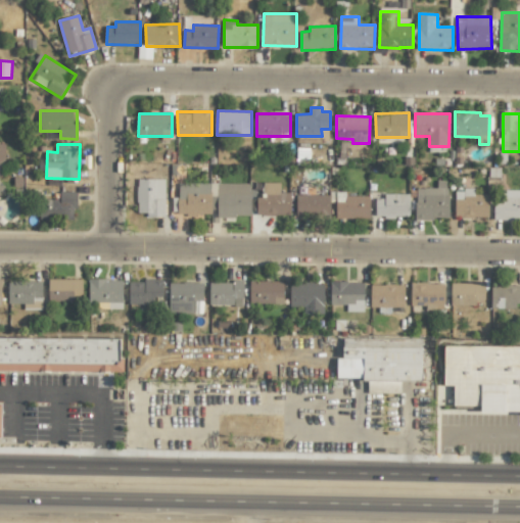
[(167,179),(139,179),(139,212),(147,212),(147,217),(167,217),(167,179)]
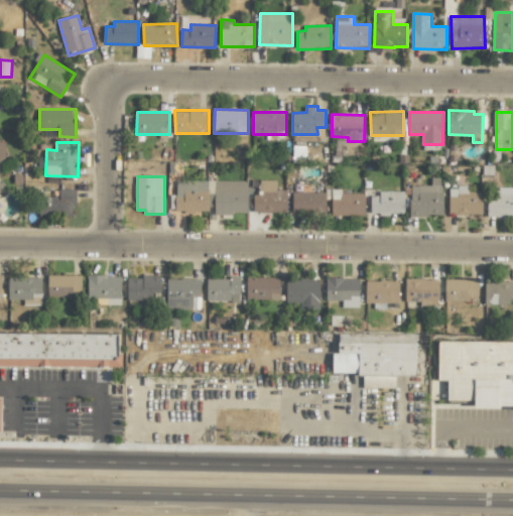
[(443,216),(443,178),(432,178),(432,185),(411,185),(411,216),(443,216)]
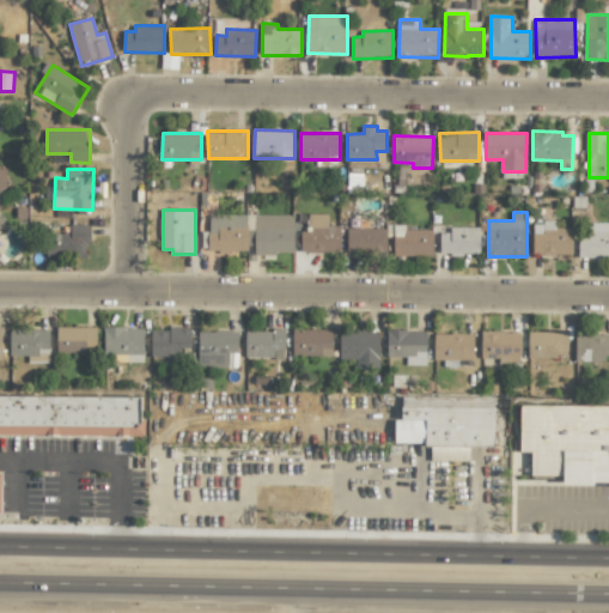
[(296,214),(212,214),(212,231),(205,231),(205,249),(257,250),(257,254),(296,254),(296,214)]
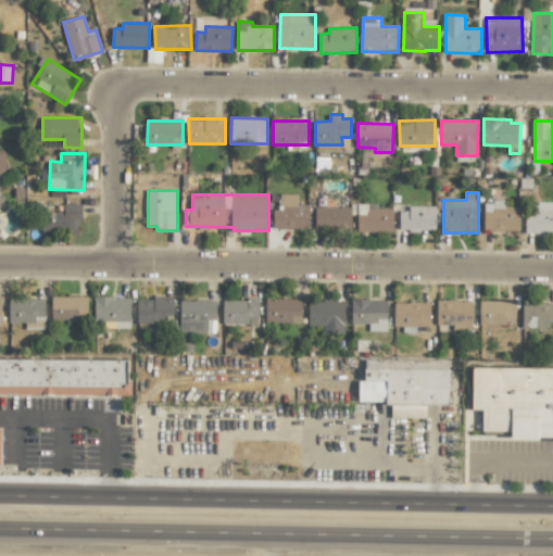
[(300,194),(281,194),(283,209),(275,209),(275,228),(311,228),(311,204),(300,205),(300,194)]
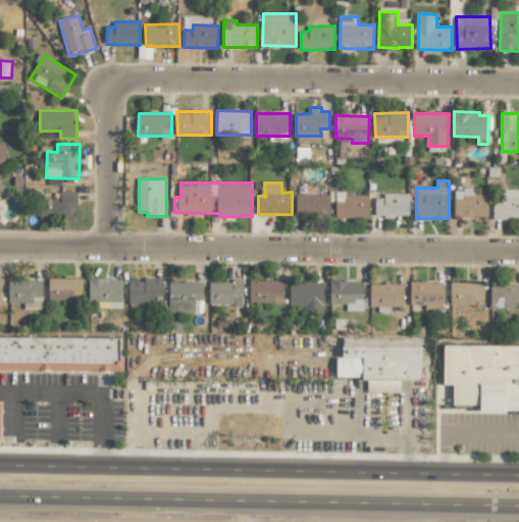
[(456,216),(489,216),(490,194),(475,194),(475,188),(456,188),(456,216)]
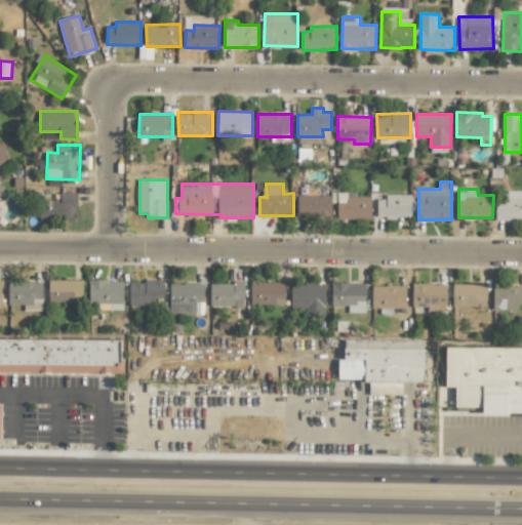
[(521,191),(506,191),(507,204),(497,204),(497,220),(521,219),(521,191)]
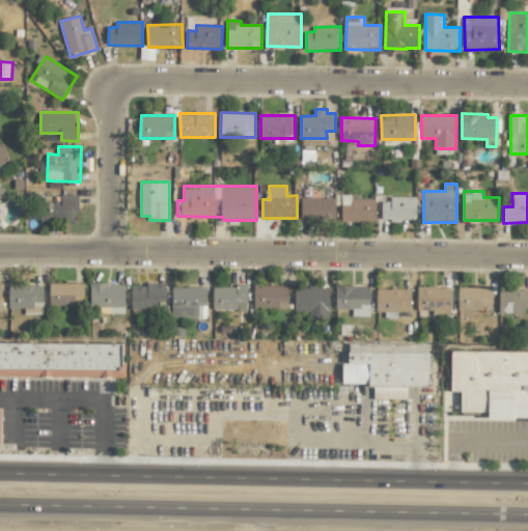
[(42,202),(43,223),(79,222),(79,194),(62,195),(62,202),(42,202)]
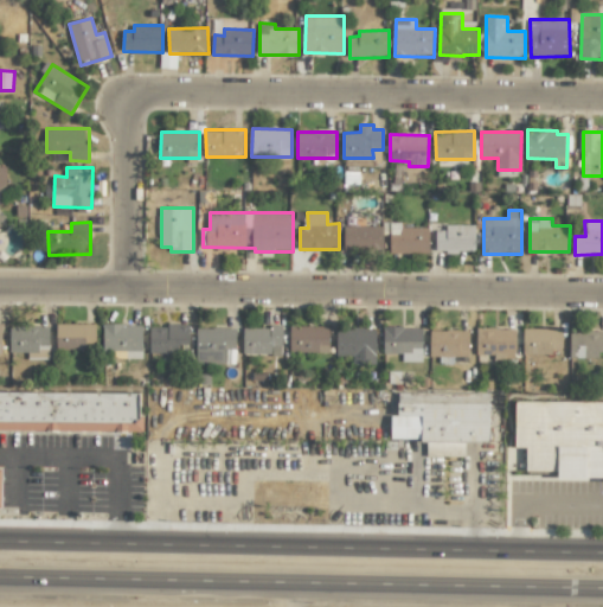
[(430,227),(403,228),(403,222),(391,223),(392,254),(431,253),(430,227)]
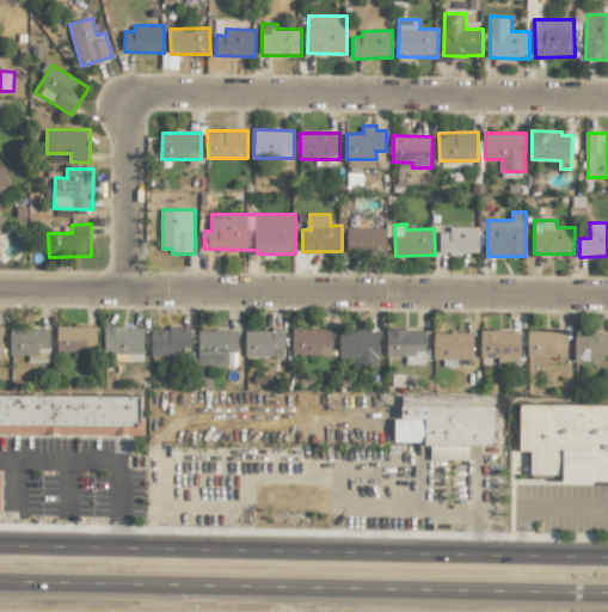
[(481,227),(450,226),(450,232),(441,232),(441,252),(480,254),(481,227)]
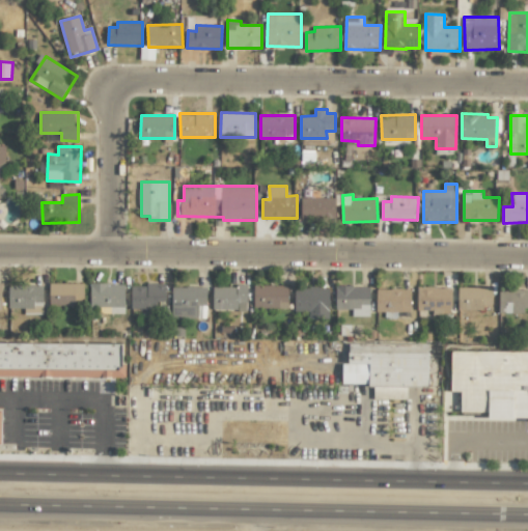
[(337,198),(303,197),(302,218),(337,219),(337,198)]
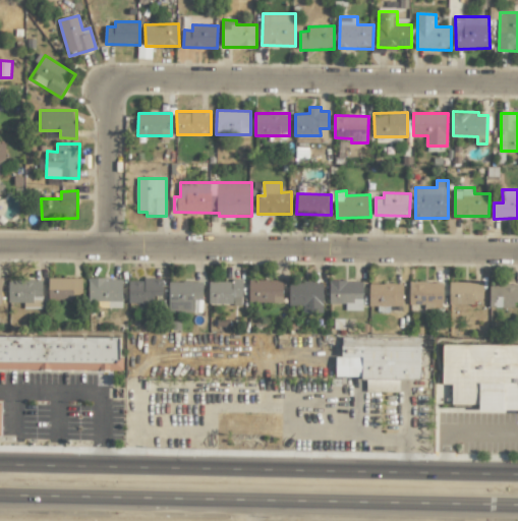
[(75,301),(75,295),(83,295),(83,279),(50,278),(50,300),(75,301)]
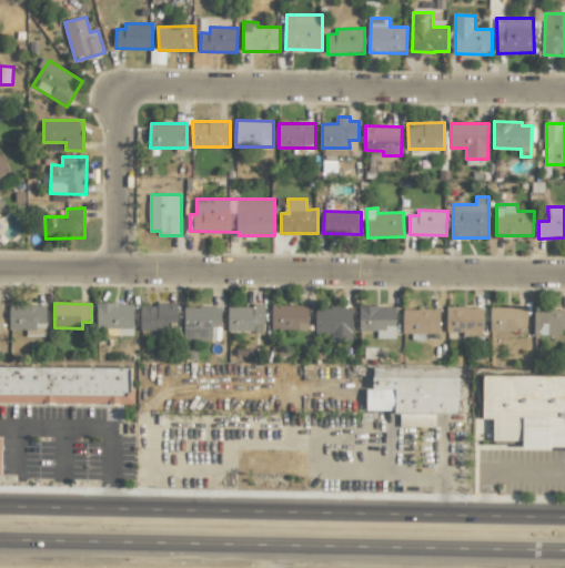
[(99,327),(121,328),(121,335),(134,335),(135,304),(99,303),(99,327)]
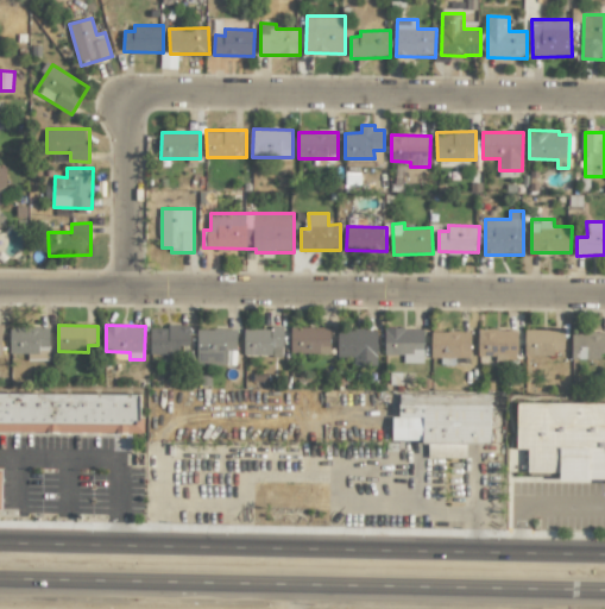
[(11,327),(12,353),(51,352),(50,326),(11,327)]
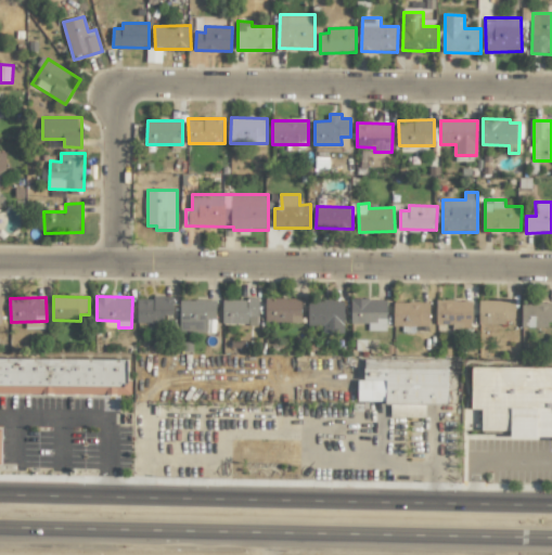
[(139,324),(174,325),(175,297),(139,297),(139,324)]
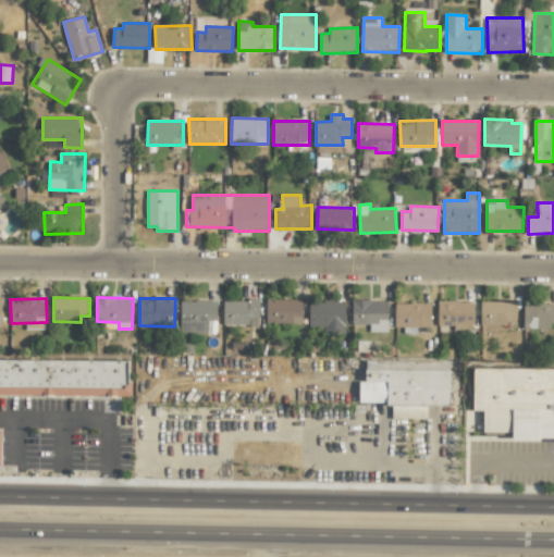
[(268,323),(304,323),(304,299),(268,299),(268,323)]
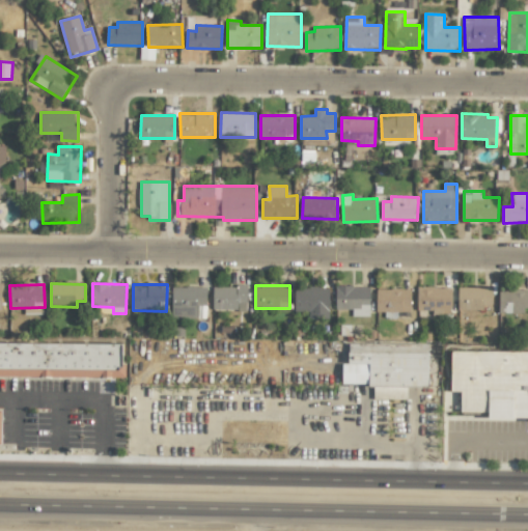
[(173,287),(174,318),(200,317),(199,306),(207,305),(207,286),(173,287)]
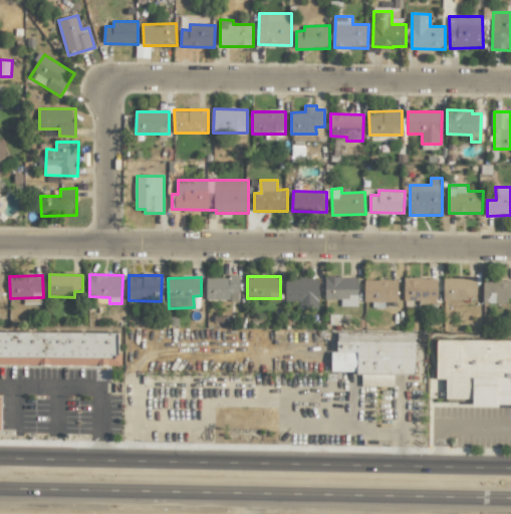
[(208,300),(241,300),(240,277),(207,277),(208,300)]
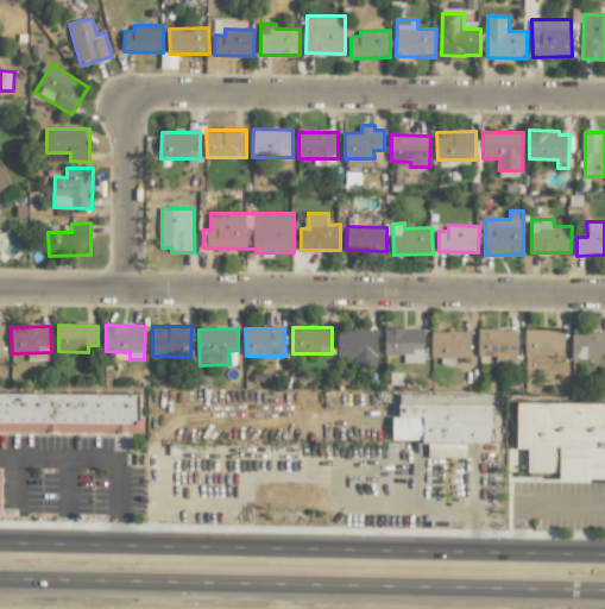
[(426,328),(386,328),(386,355),(405,355),(405,363),(426,363),(426,328)]
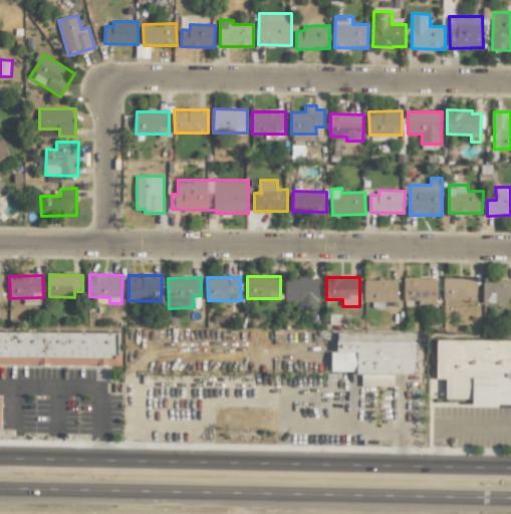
[(286,301),(300,301),(300,308),(320,308),(320,278),(287,278),(286,301)]
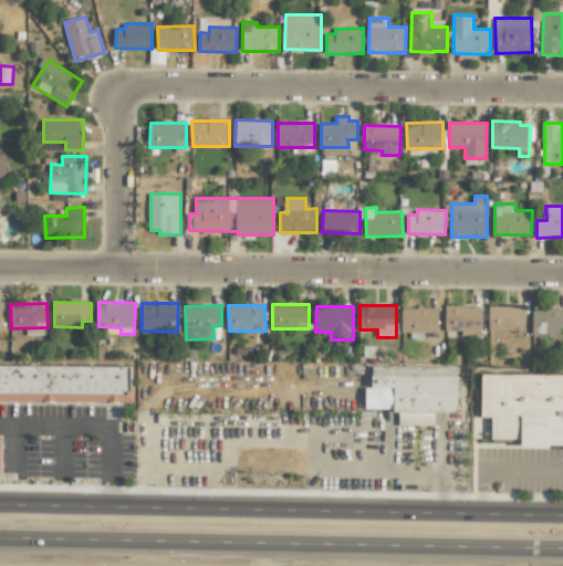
[(447,331),(462,331),(462,335),(482,335),(483,306),(447,306),(447,331)]
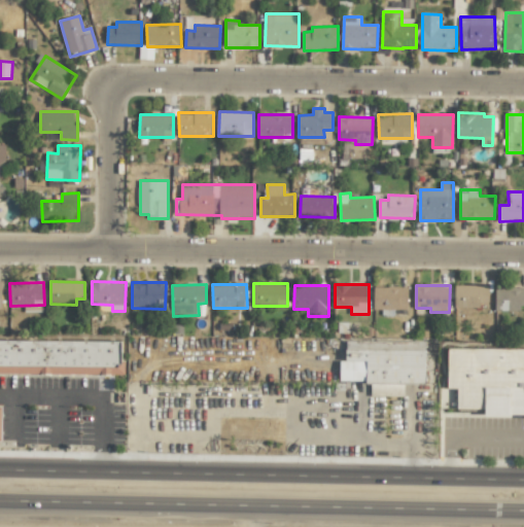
[(456,308),(482,308),(482,303),(490,303),(490,285),(456,285),(456,308)]
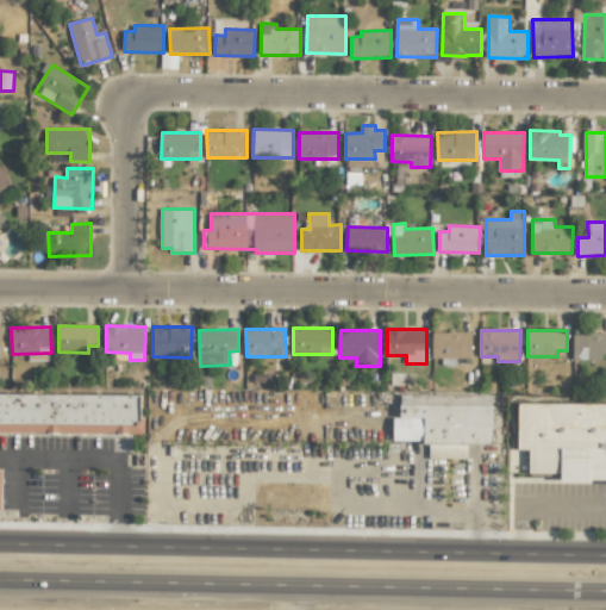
[(433,361),(472,362),(473,332),(435,331),(433,361)]
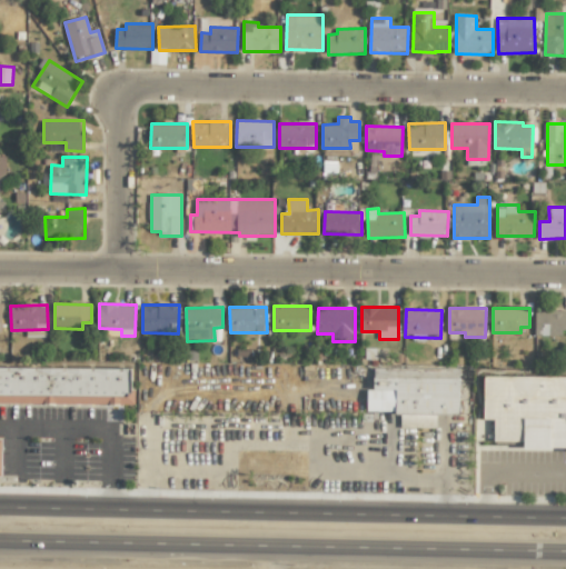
[(565,311),(537,311),(536,333),(565,333),(565,311)]
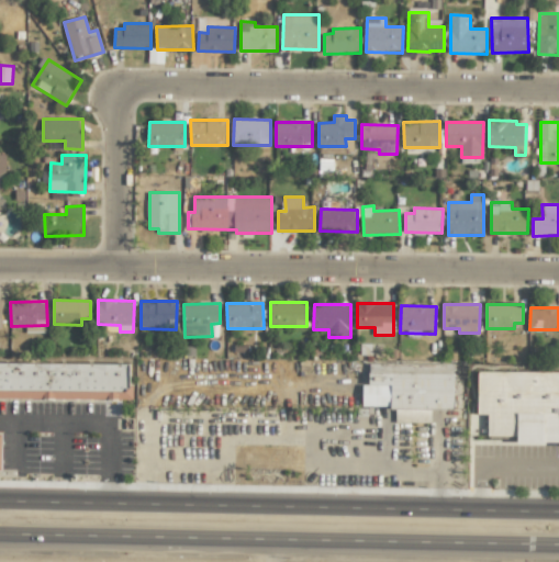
[(0,397),(132,401),(133,364),(0,362),(0,397)]
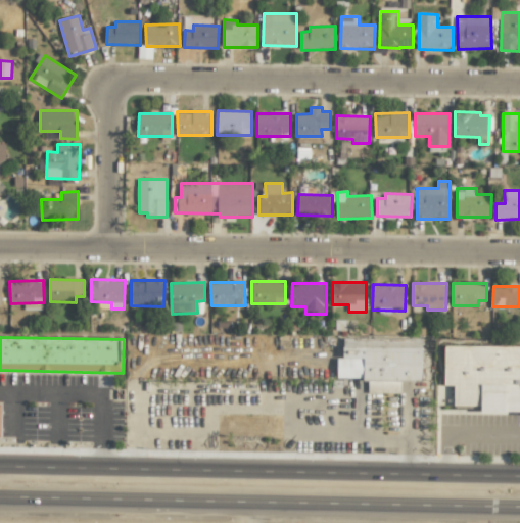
[(338,380),(423,380),(423,339),(344,338),(344,358),(338,358),(338,380)]
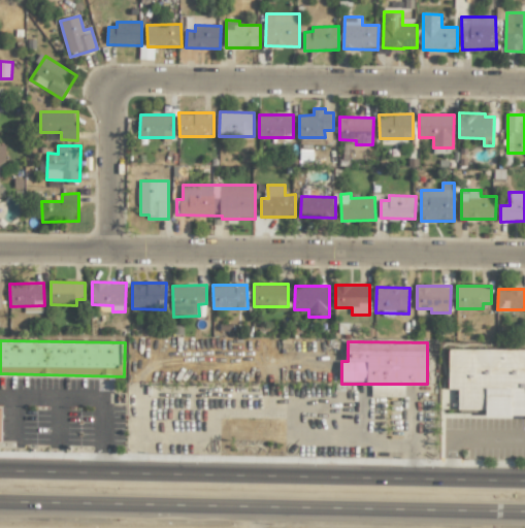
[(524,349),(450,349),(450,388),(459,389),(459,409),(487,409),(487,417),(524,417),(524,349)]
